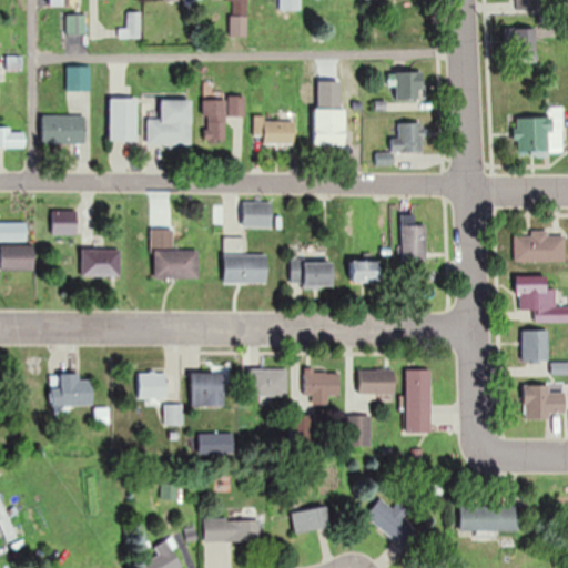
[(249,0),(232,0),(232,36),(249,36),(249,0)]
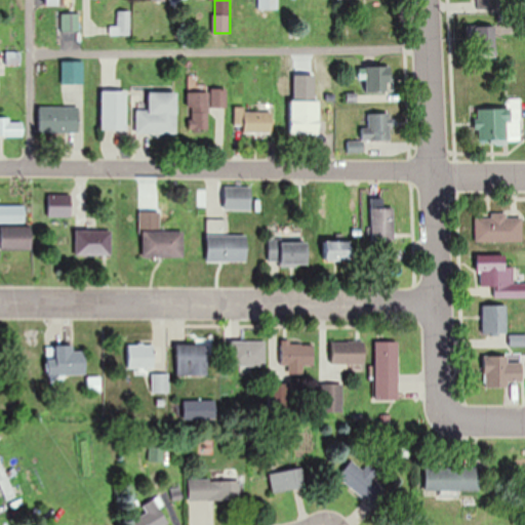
[(258,0),(259,8),(277,8),(277,0),(258,0)]
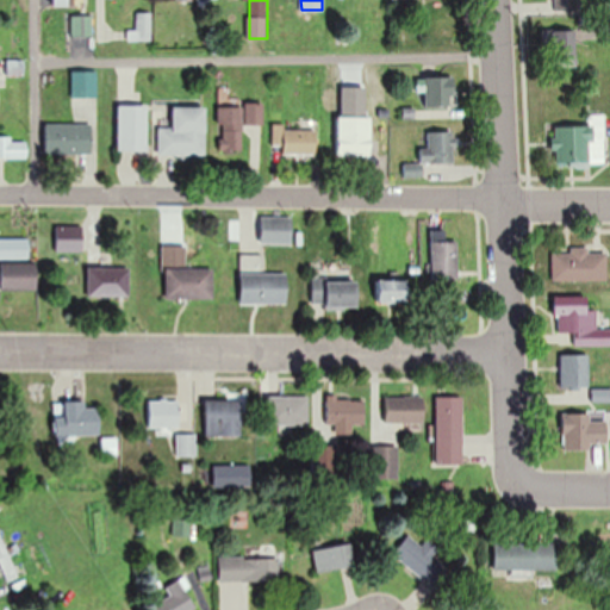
[(129,30),(129,39),(153,39),(153,12),(137,12),(137,30),(129,30)]
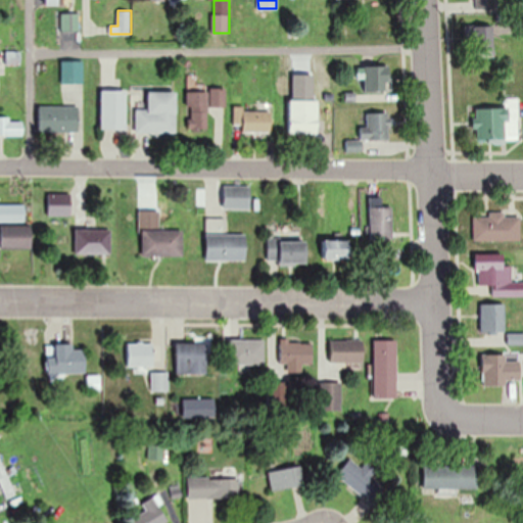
[(80,12),(61,12),(61,29),(80,29),(80,12)]
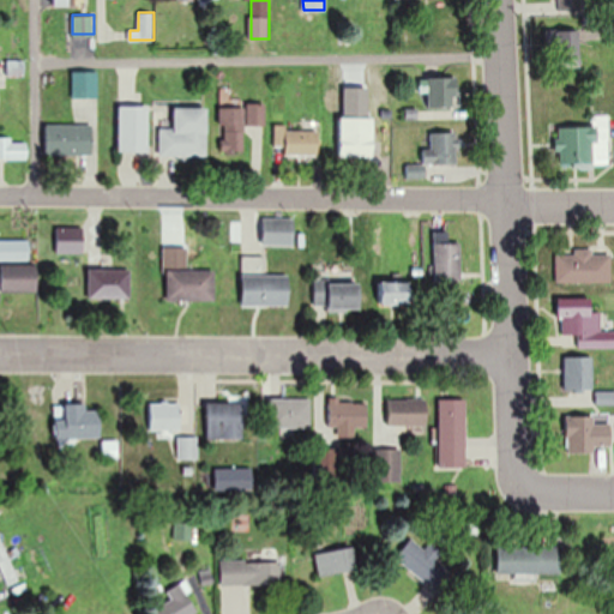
[(579,29),(548,29),(548,67),(579,67),(579,29)]
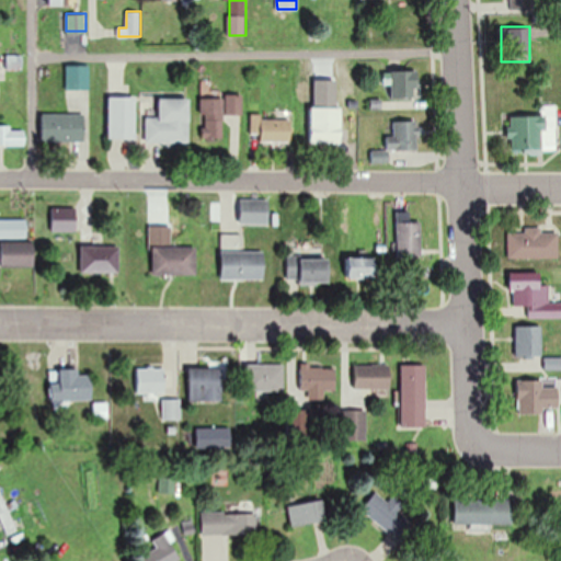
[(8,56),(8,68),(22,68),(22,56),(8,56)]
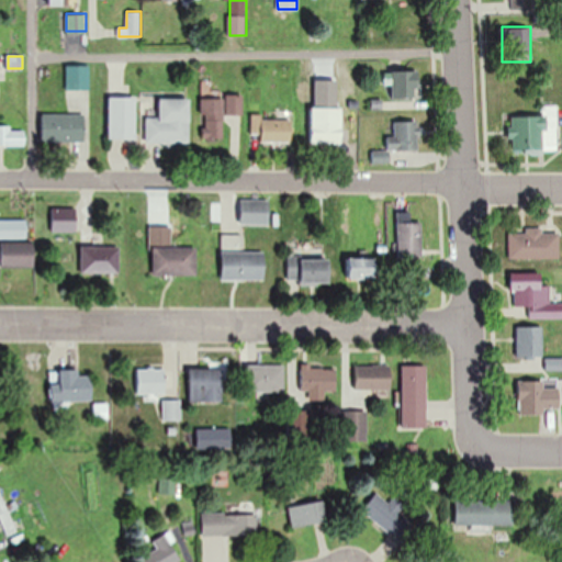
[(89,64),(66,65),(67,88),(89,88),(89,64)]
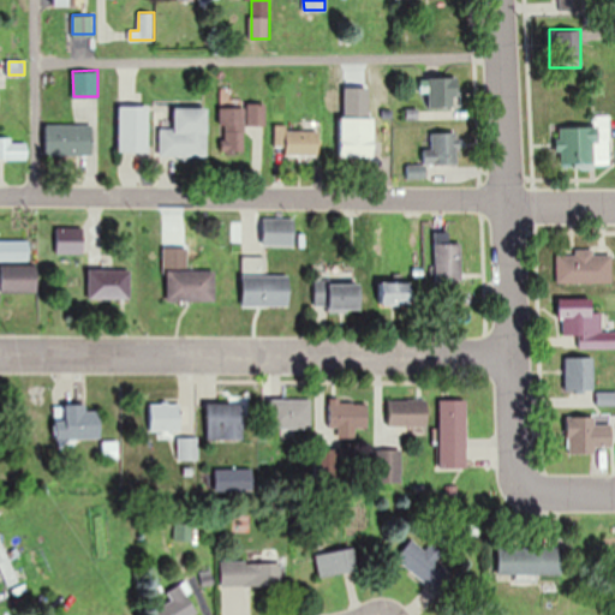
[(427,77),(427,106),(457,106),(457,77),(427,77)]
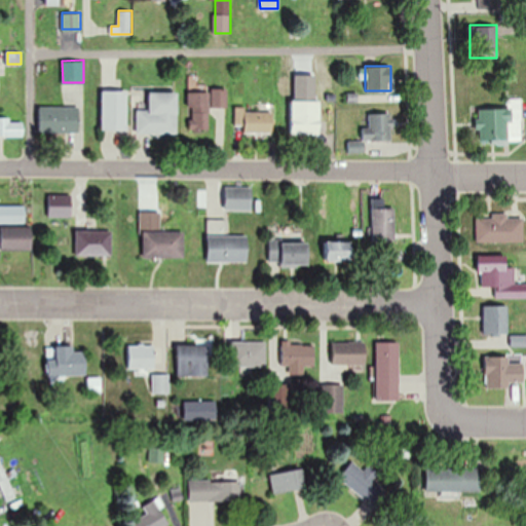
[(227,87),(212,87),(212,106),(227,106),(227,87)]
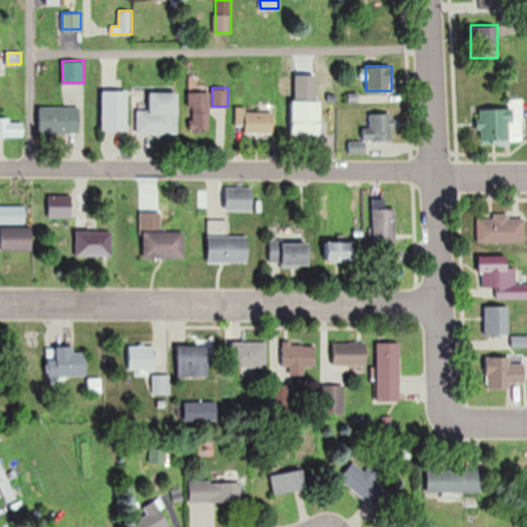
[(129,90),(103,90),(103,129),(128,129),(129,90)]
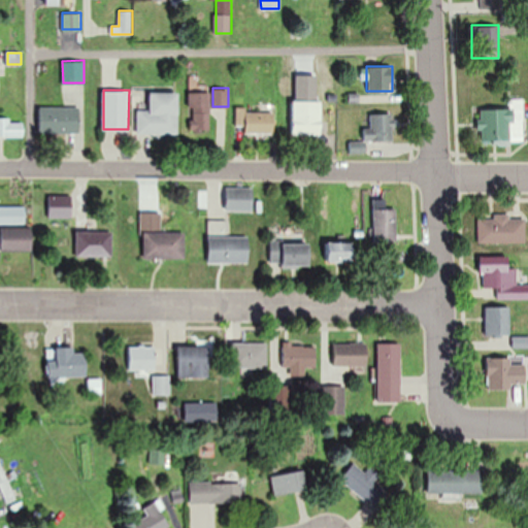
[(209,129),(209,91),(190,91),(190,129),(209,129)]
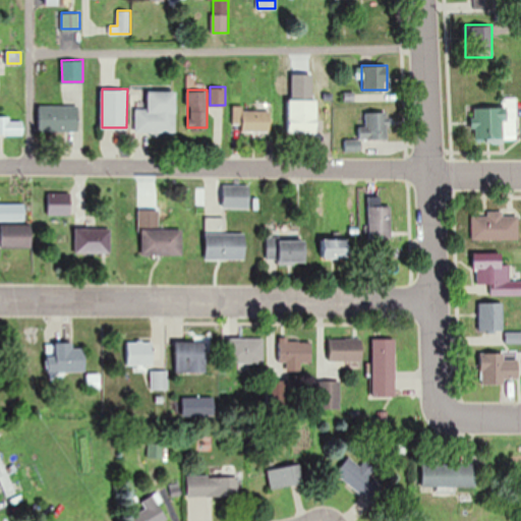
[(176,130),(176,91),(149,91),(149,108),(135,108),(135,130),(176,130)]
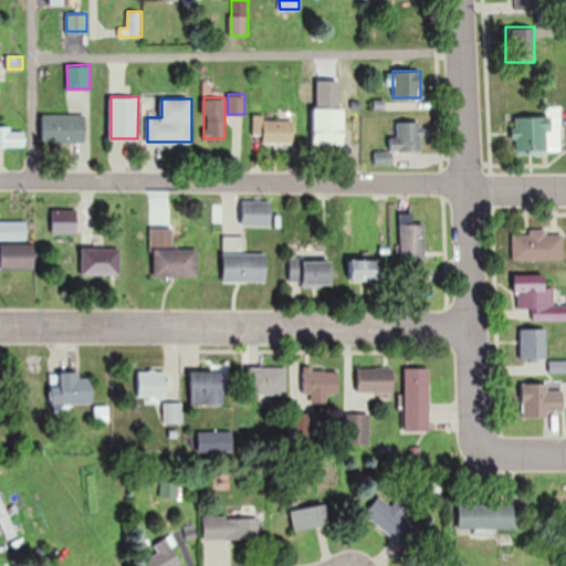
[(353,145),(354,108),(315,107),(314,144),(353,145)]
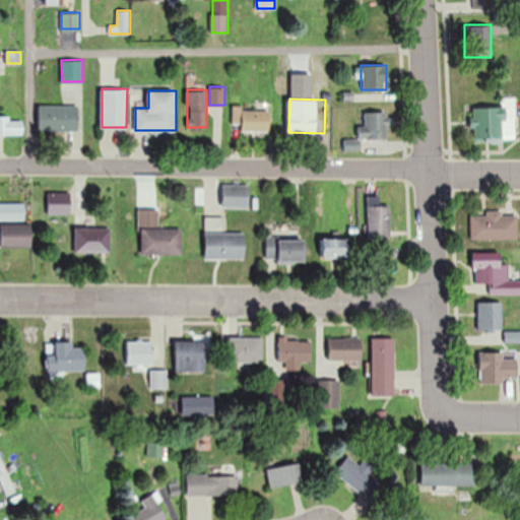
[(514,101),(500,101),(500,105),(470,105),(471,139),(515,138),(514,101)]
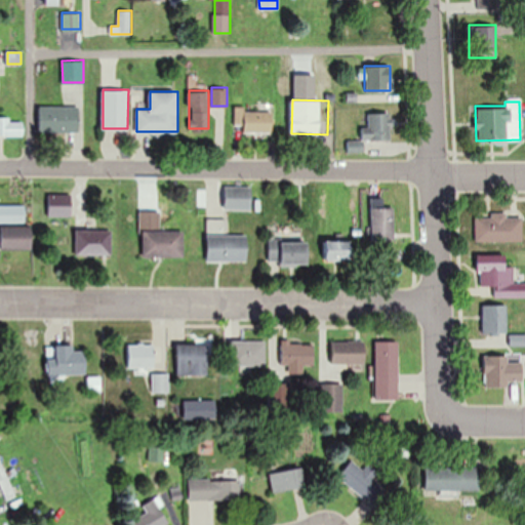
[(79,106),(40,106),(40,131),(79,131),(79,106)]
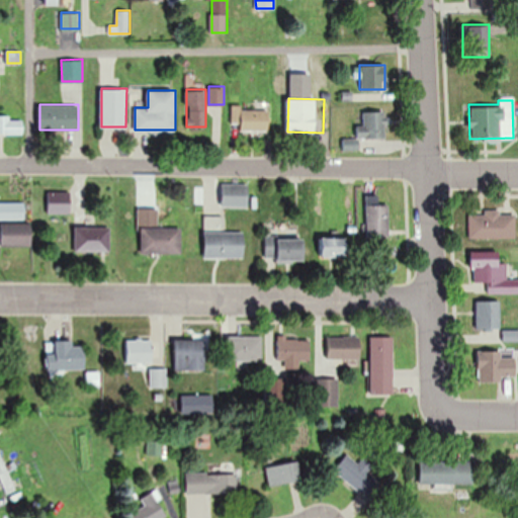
[(268,131),(268,107),(232,107),(232,122),(240,122),(240,131),(268,131)]
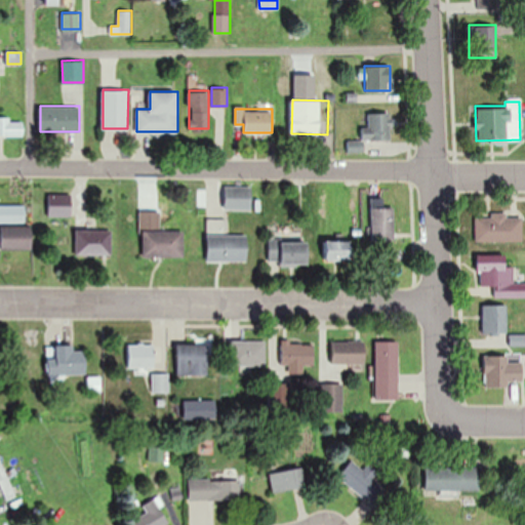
[(389,112),(366,113),(366,127),(360,127),(360,138),(389,138),(389,112)]
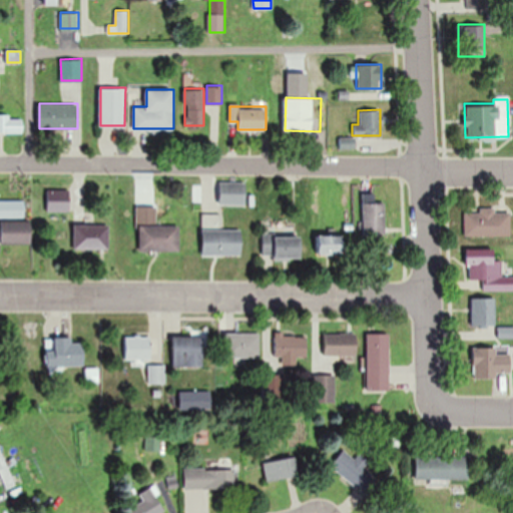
[(218,203),(245,203),(245,180),(218,180),(218,203)]
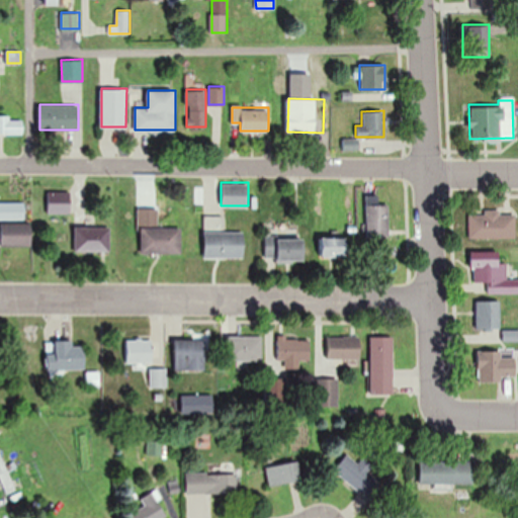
[(71,213),(71,190),(49,190),(49,213),(71,213)]
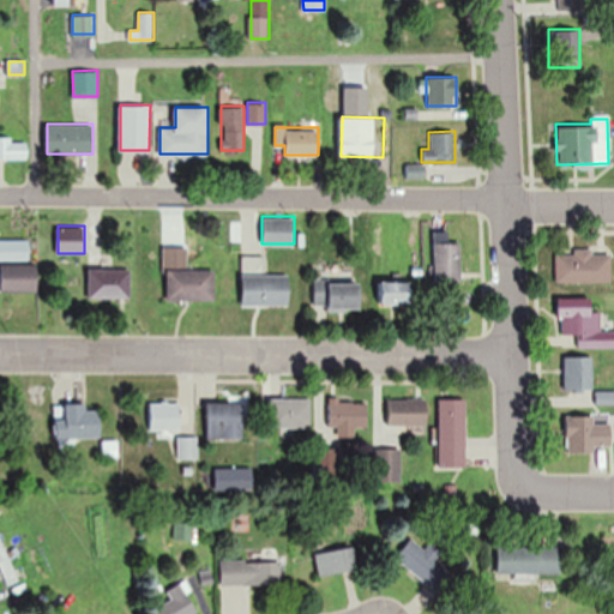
[(458,241),(445,241),(445,232),(433,232),(433,280),(458,280),(458,241)]
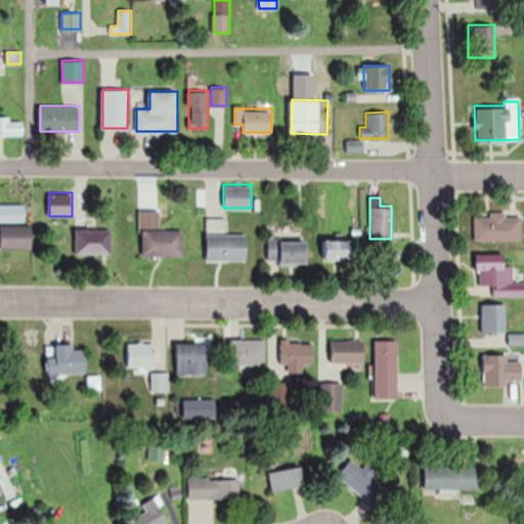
[(0,220),(26,221),(26,204),(0,204),(0,220)]
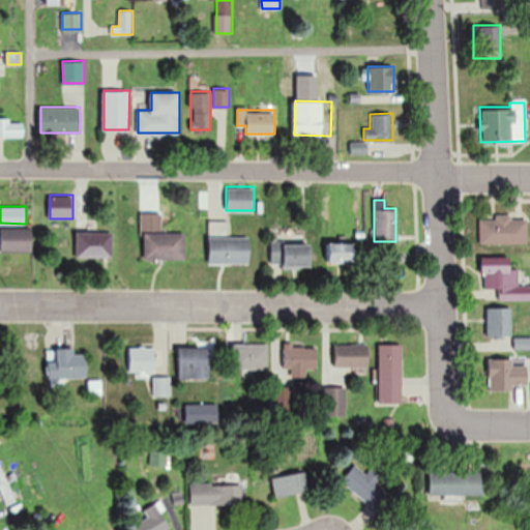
[(525,242),(525,215),(475,215),(475,242),(525,242)]
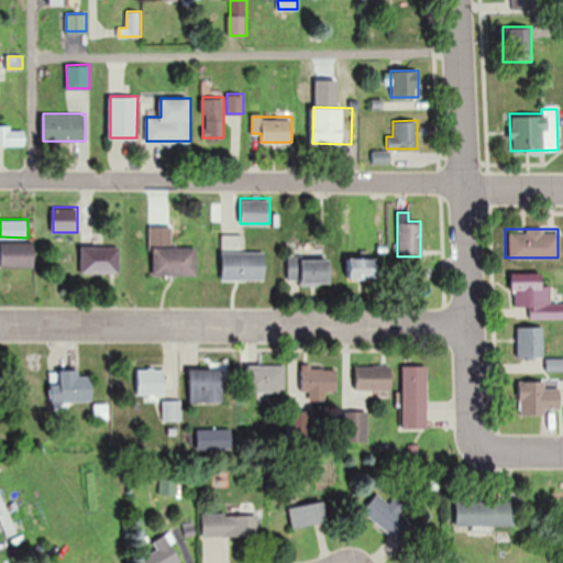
[(34,268),(34,242),(1,242),(1,268),(34,268)]
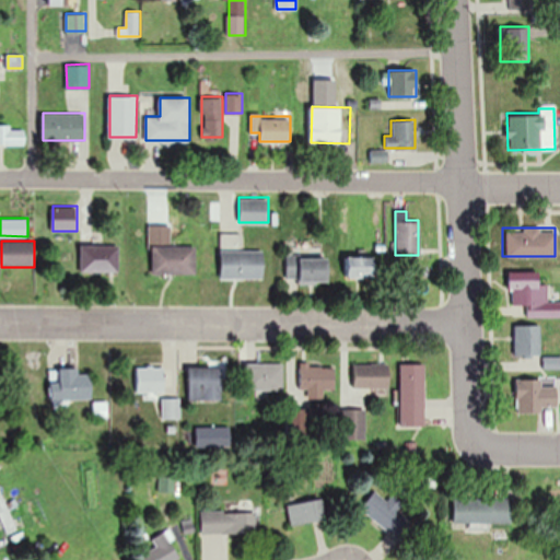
[(118,245),(80,245),(80,271),(118,271),(118,245)]
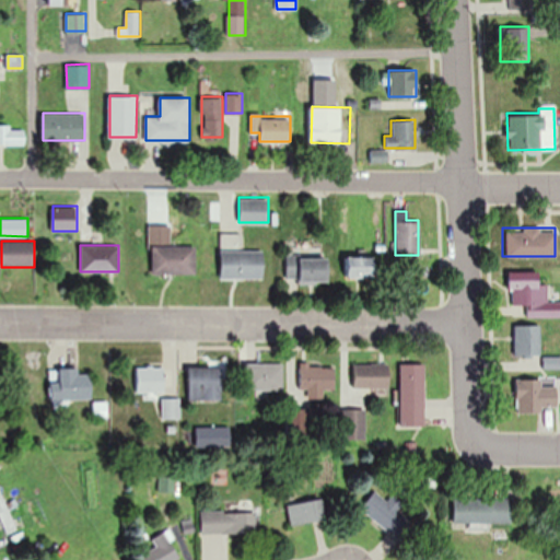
[(151,272),(195,272),(195,245),(151,245),(151,272)]
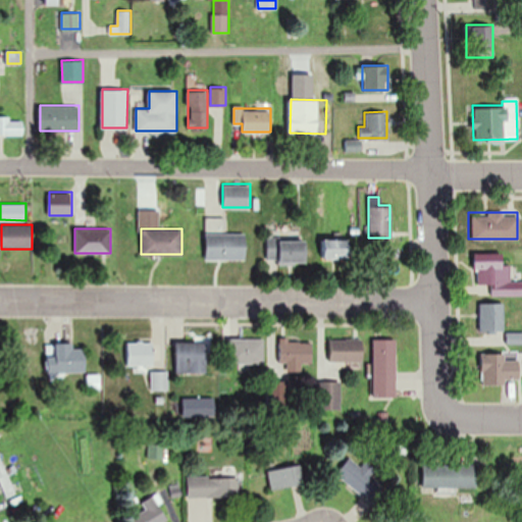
[(245,231),(205,231),(205,258),(245,258),(245,231)]
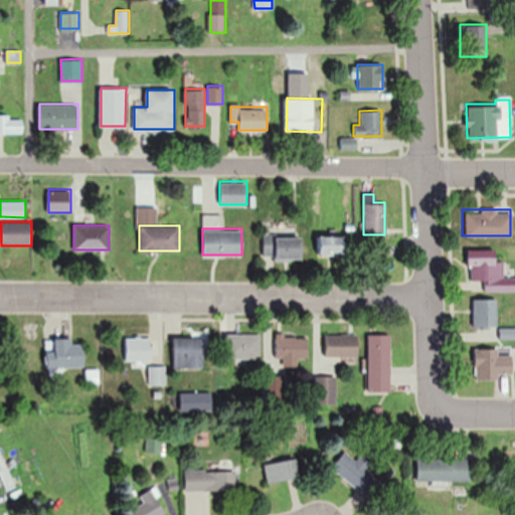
[(263,259),(302,259),(302,234),(263,234),(263,259)]
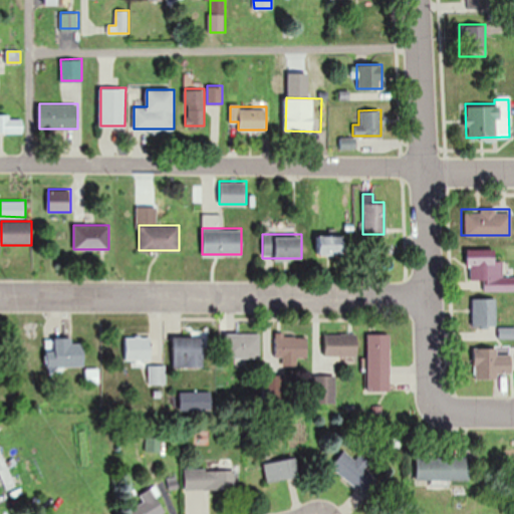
[(342,254),(342,234),(315,234),(315,254),(342,254)]
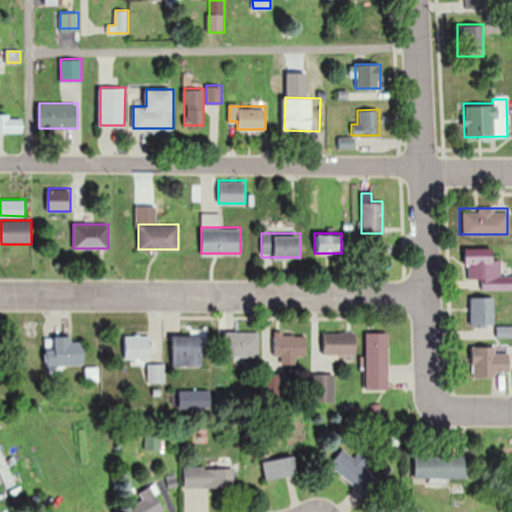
[(511,275),(498,276),(497,247),(462,247),(462,277),(479,277),(480,289),(511,288),(511,275)]
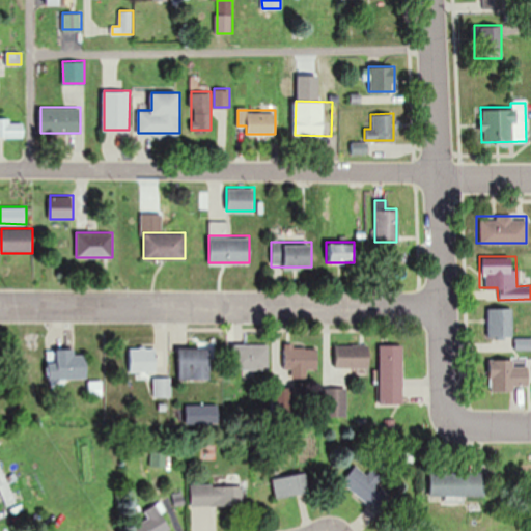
[(509,307),(485,307),(485,336),(509,336),(509,307)]
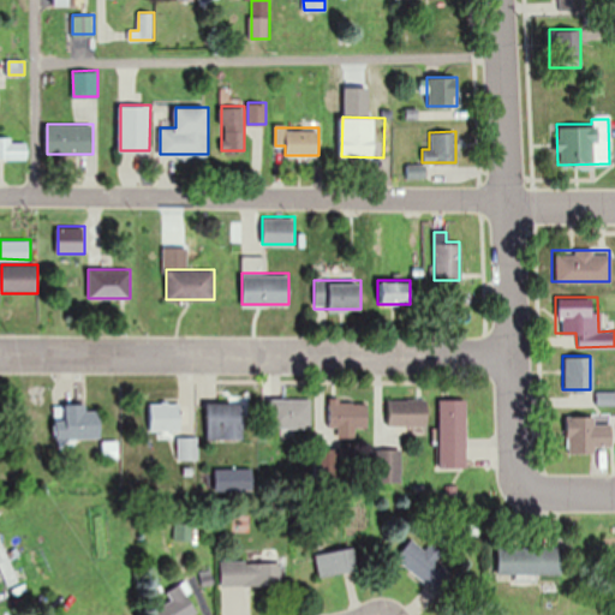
[(308,429),(308,399),(268,399),(268,429),(308,429)]
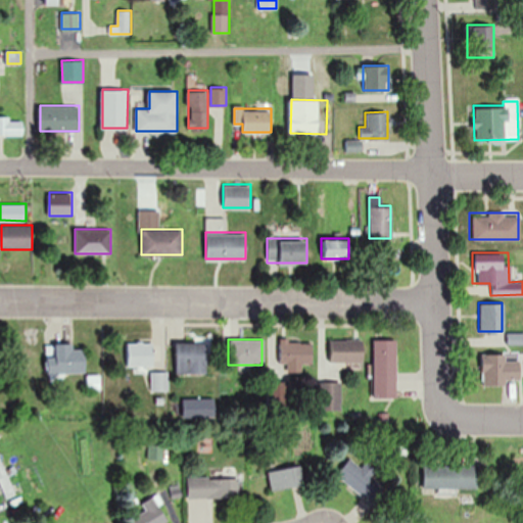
[(362,361),(362,339),(328,339),(328,361),(362,361)]
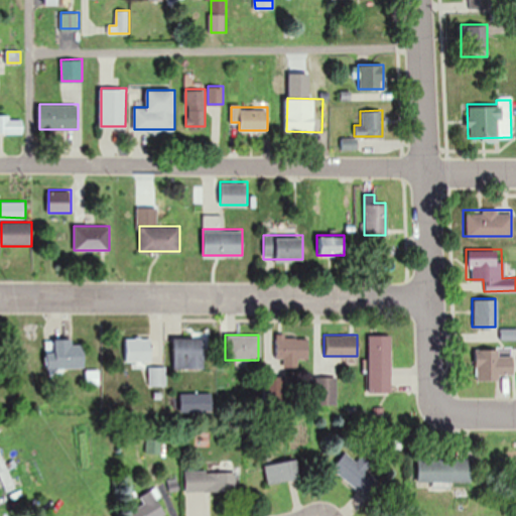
[(367,335),(367,392),(389,392),(389,335),(367,335)]
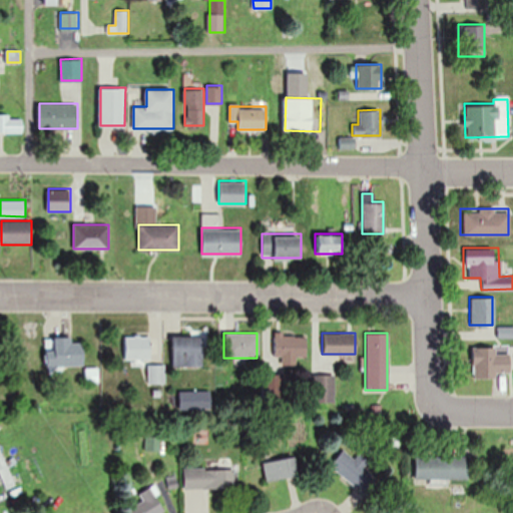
[(171,336),(171,366),(201,366),(201,336),(171,336)]
